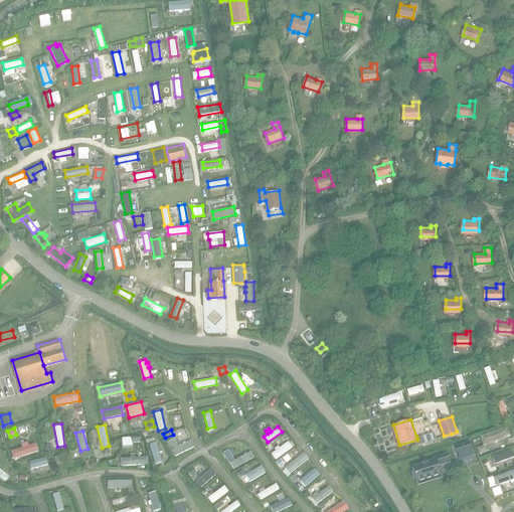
[(174,437),(168,440),(175,454),(195,445),(191,438),(178,445),(174,437)]
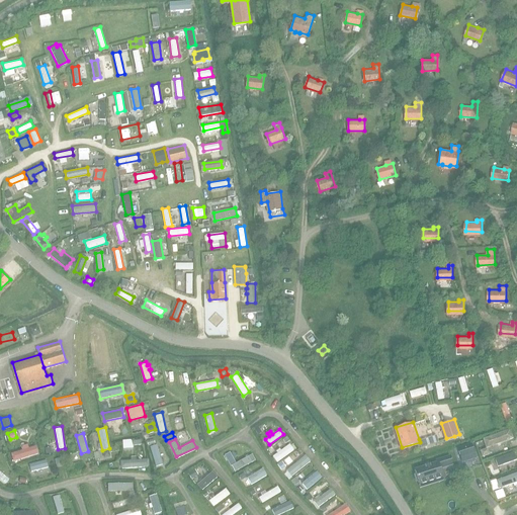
[(457,445),(461,455),(475,451),(471,440),(457,445)]
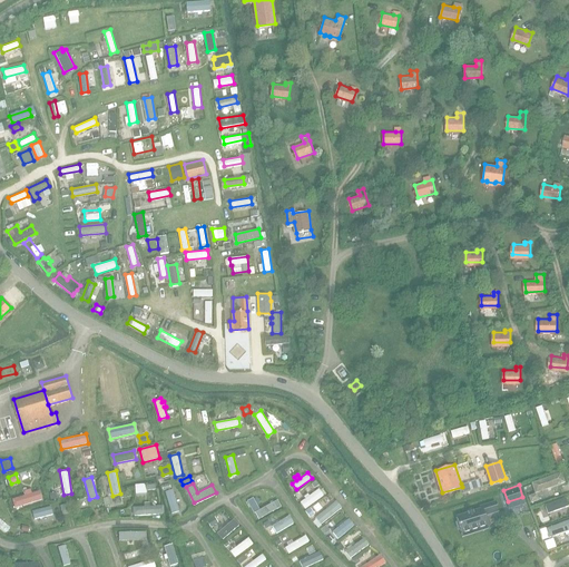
[(25,495),(12,498),(15,508),(42,499),(39,490),(31,492),(30,488),(23,490),(25,495)]
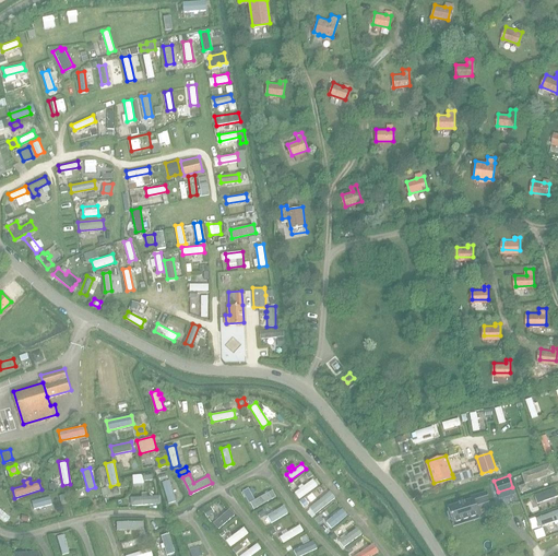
[(295,492),(299,498),(318,485),(312,478),(295,492)]
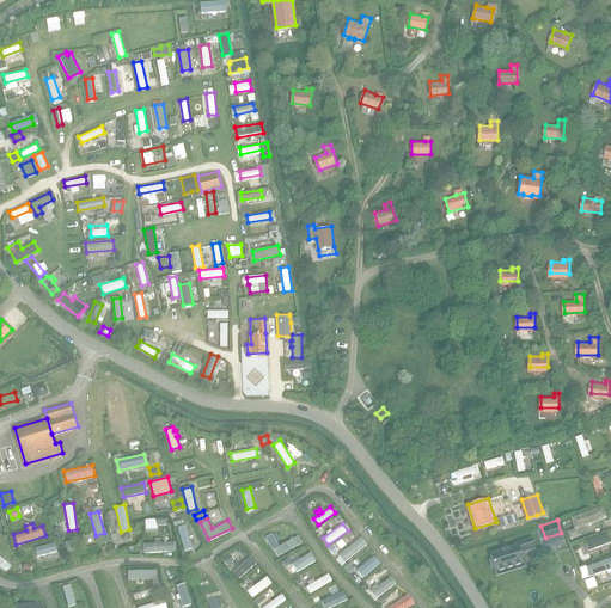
[(185,524),(177,527),(184,551),(193,547),(185,524)]
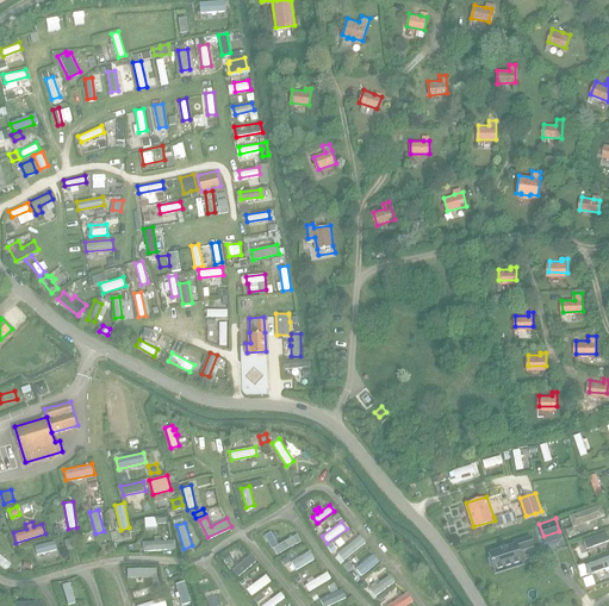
[(575,525),(565,529),(567,536),(577,532),(575,525)]
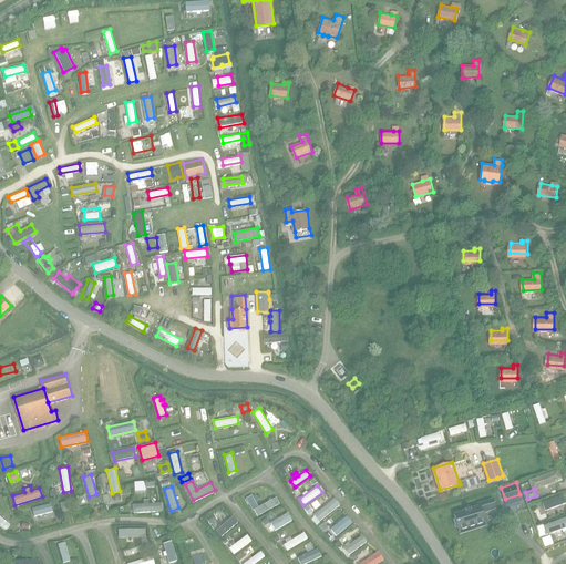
[(565,494),(543,502),(545,510),(565,502),(565,494)]
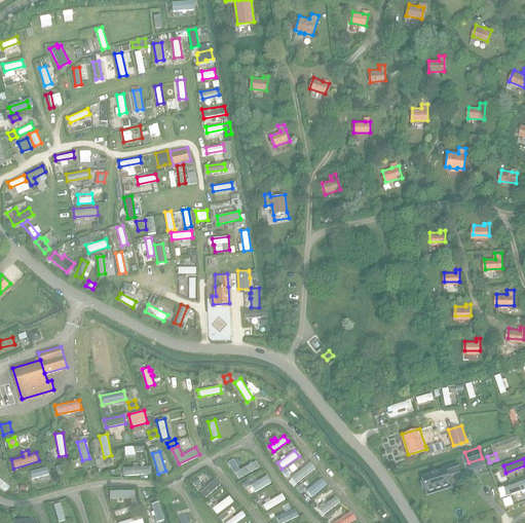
[(236,471),(240,478),(260,468),(256,460),(236,471)]
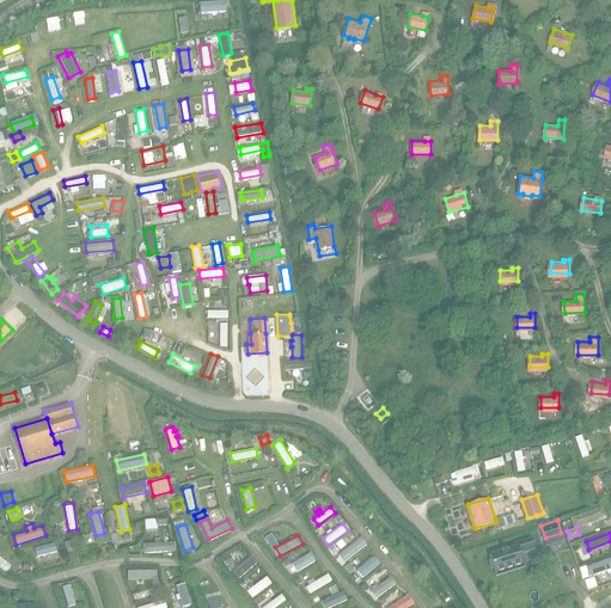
[(338,553),(344,562),(367,544),(361,535),(338,553)]
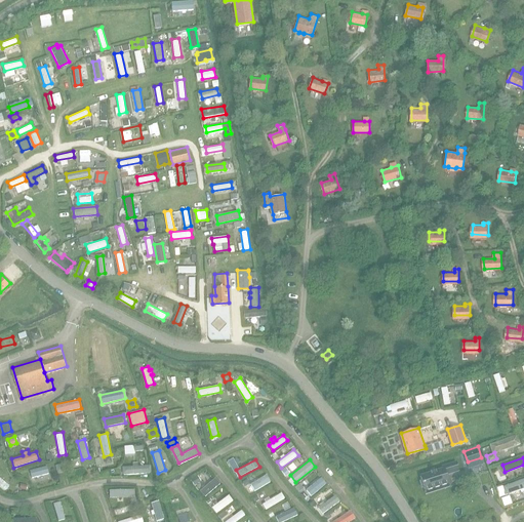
[(443,467),(420,474),(426,489),(449,482),(445,471),(448,470),(449,472),(458,469),(456,460),(443,465),(443,467)]
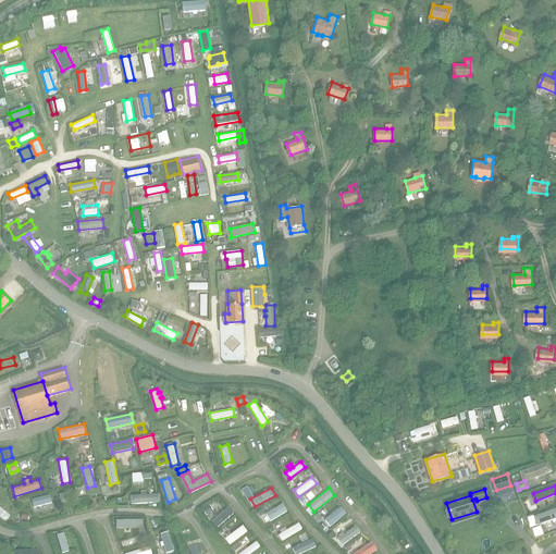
[(140,495),(130,495),(131,504),(160,502),(160,494),(146,494),(146,490),(140,491),(140,495)]
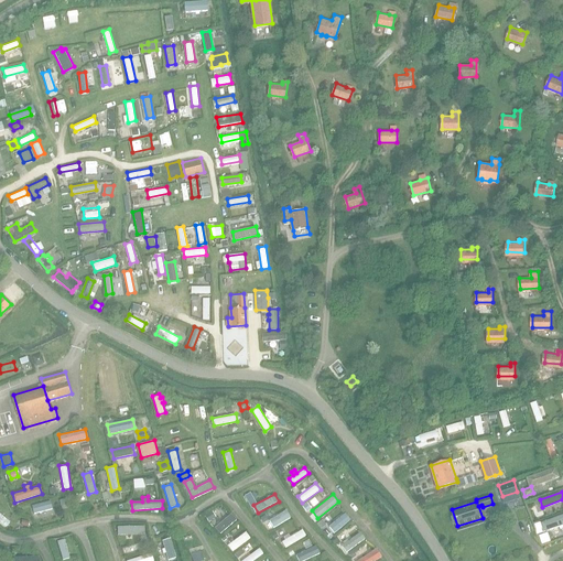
[(50,500),(32,505),(34,513),(52,508),(50,500)]
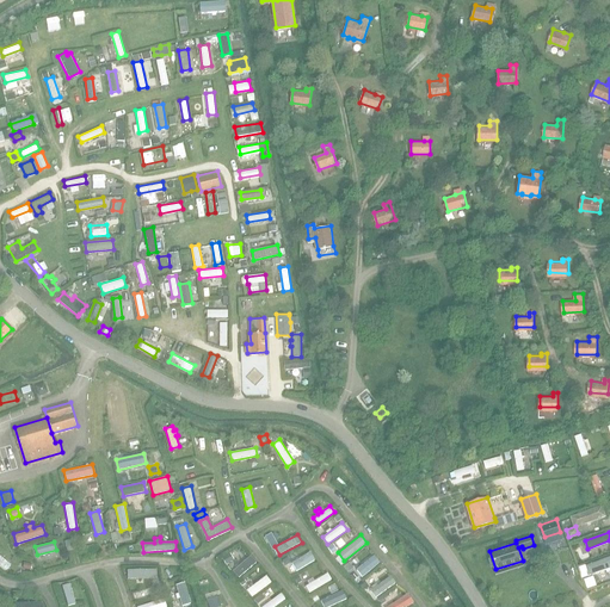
[(333,542),(327,545),(333,552),(338,547),(333,542)]
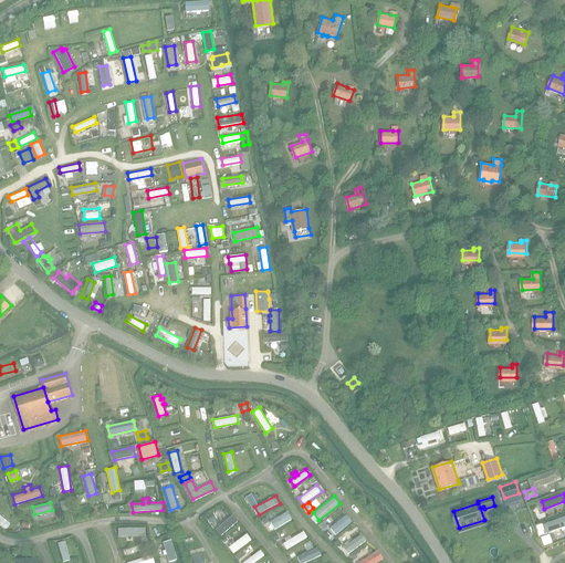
[(0,509),(0,523),(6,528),(10,523),(0,514),(0,512),(1,511),(0,509)]
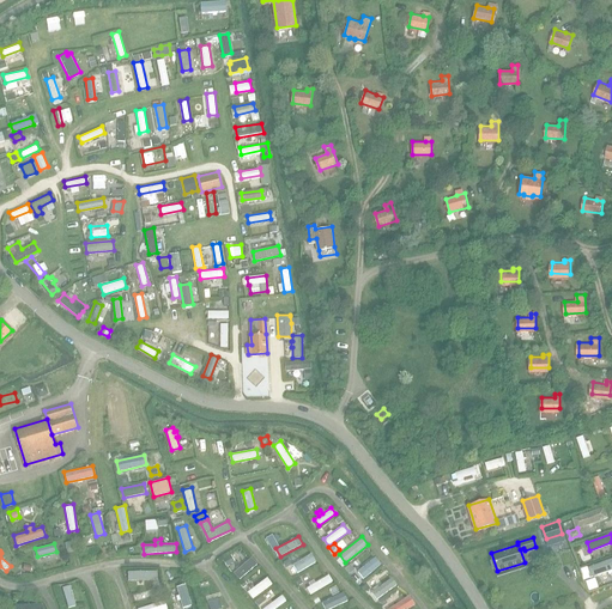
[(231,553),(223,559),(228,565),(236,560),(231,553)]
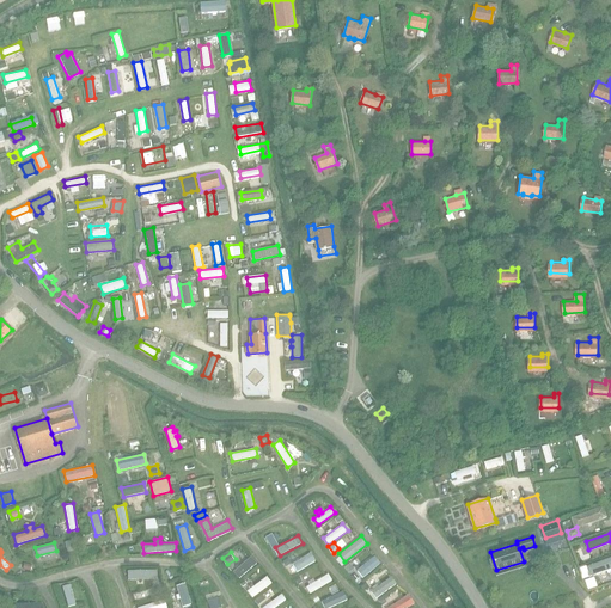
[(311,553),(293,564),(297,571),(316,562),(311,553)]
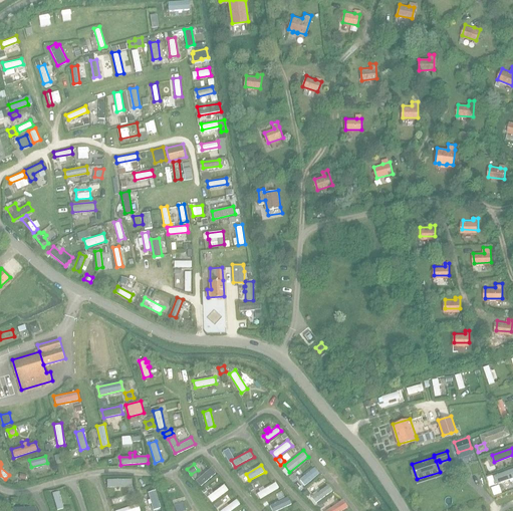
[(212,467),(196,480),(201,486),(216,473),(212,467)]
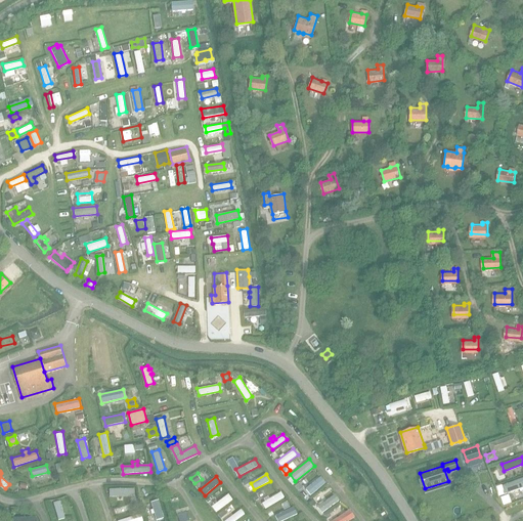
[(307,488),(311,494),(325,482),(321,477),(307,488)]
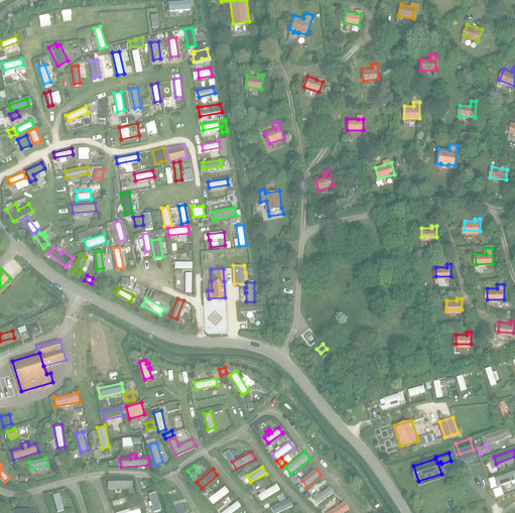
[(514,470),(495,478),(498,486),(514,479),(514,470)]
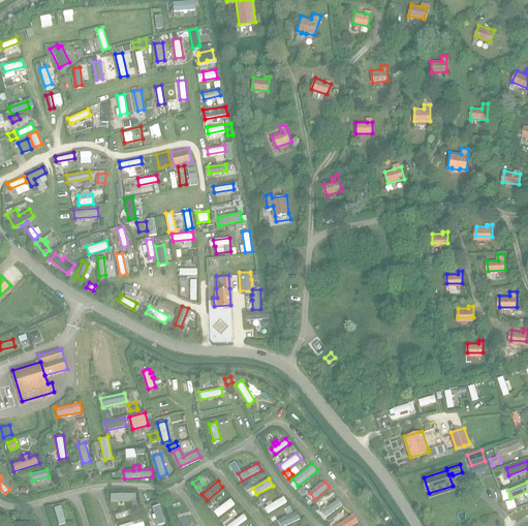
[(303,486),(298,490),(302,495),(306,491),(303,486)]
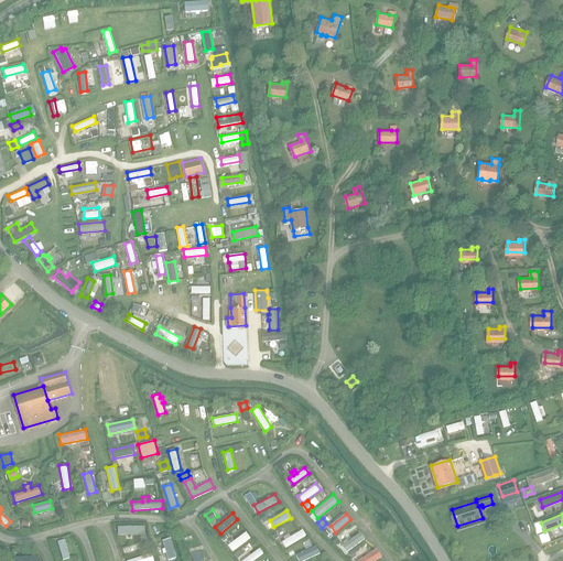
[(145,526),(118,526),(118,535),(145,535),(145,526)]
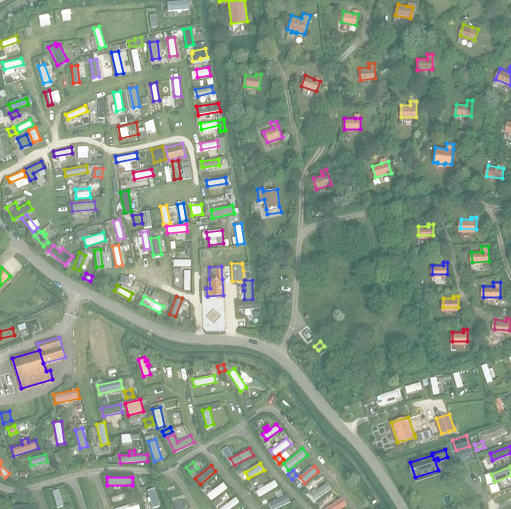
[(256,491),(259,496),(278,485),(275,480),(256,491)]
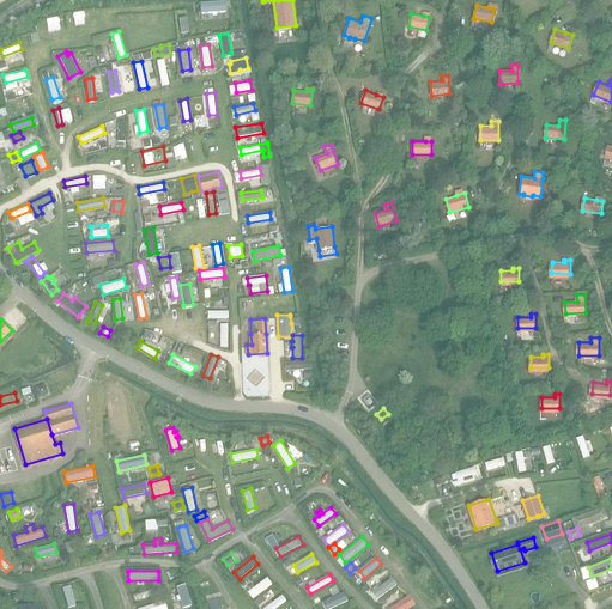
[(267,577),(248,591),(253,598),(273,584),(267,577)]
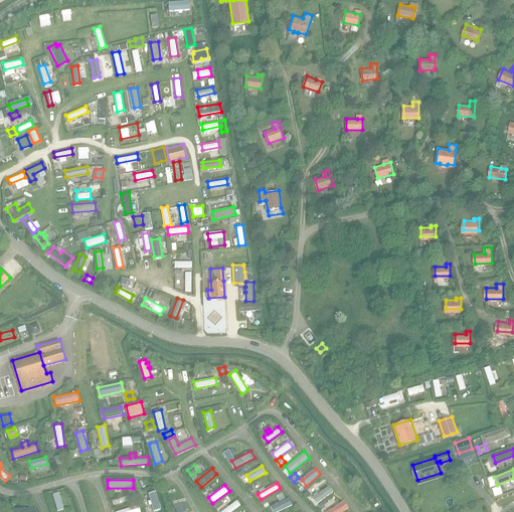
[(329,485),(312,498),(316,503),(333,491),(329,485)]
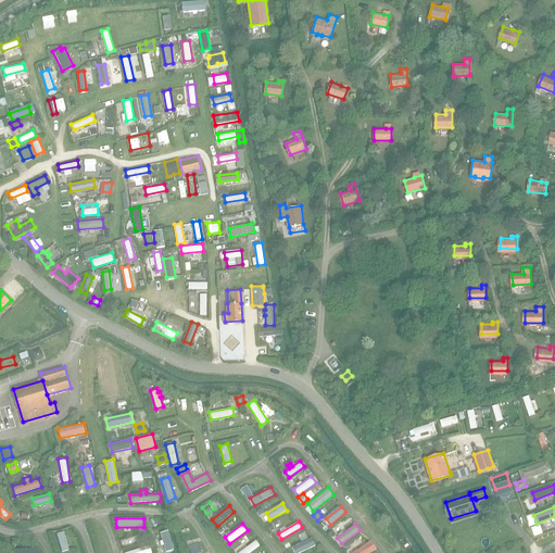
[(332,527),(327,531),(331,537),(336,532),(332,527)]
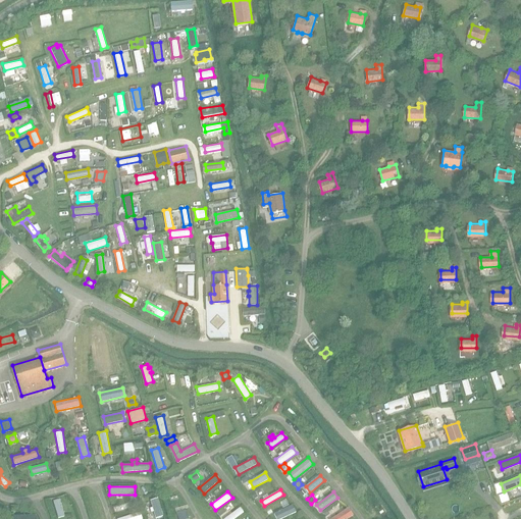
[(156,498),(150,500),(156,517),(162,515),(156,498)]
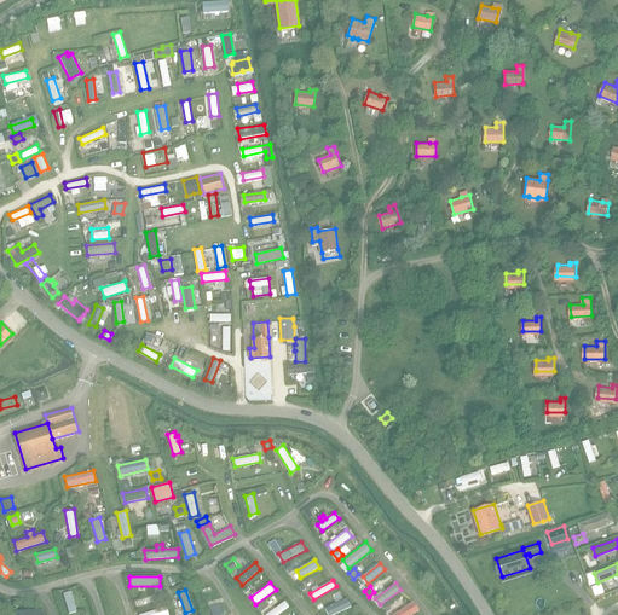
[(265,599),(258,605),(261,610),(269,604),(265,599)]
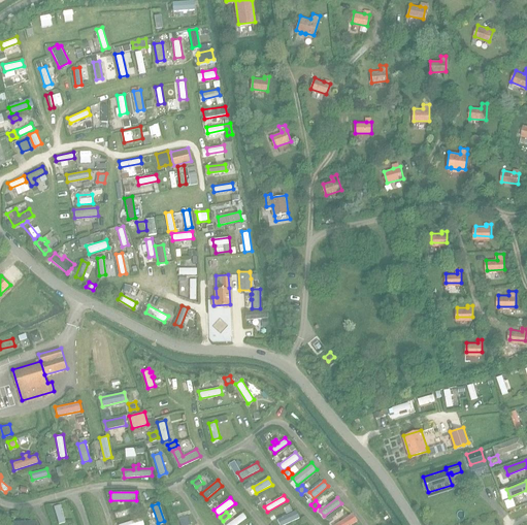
[(243,512),(226,524),(225,524),(236,524),(246,518),(243,512)]
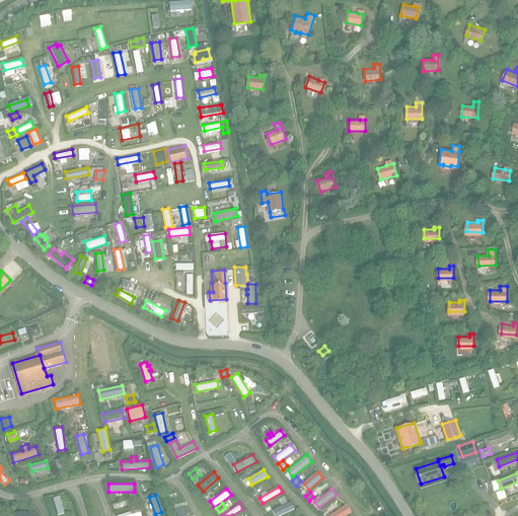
[(291,503),(276,510),(278,515),(279,515),(294,509),(291,503)]
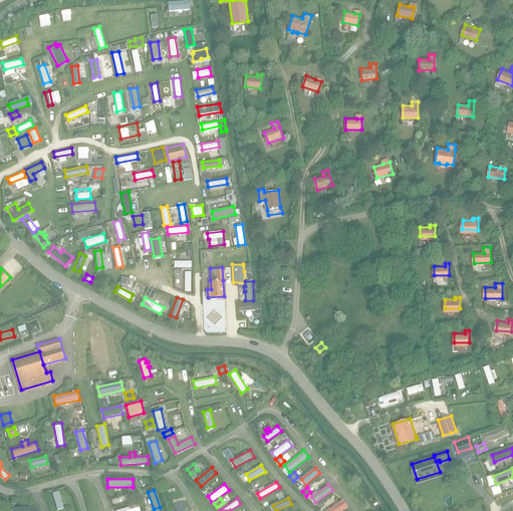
[(343,499),(324,510),(341,510),(348,507),(343,499)]
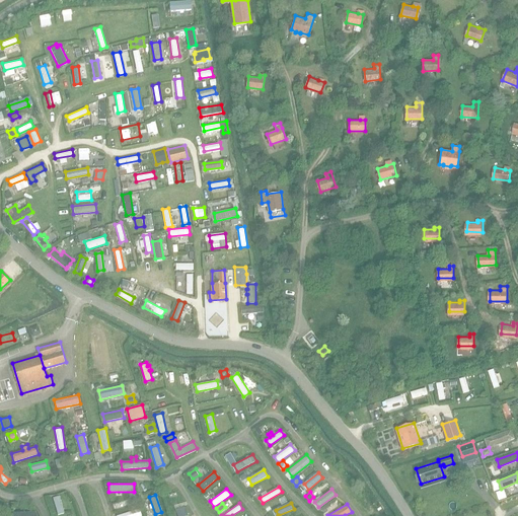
[(186,507),(176,510),(178,515),(179,515),(189,513),(186,507)]
